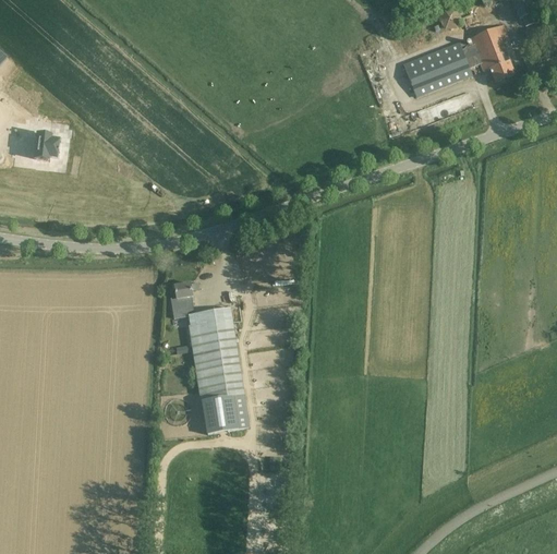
[(522,14),(527,25),(540,20),(535,9),(546,4),(544,0),(513,0),(520,15),(522,14)]
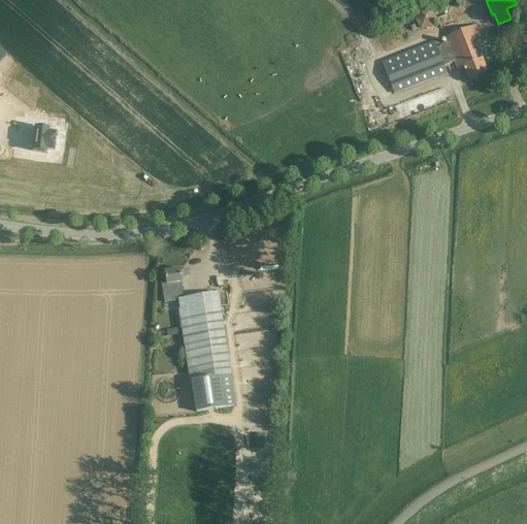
[(436,14),(430,5),(419,7),(415,17),(421,26),(431,25),(436,14)]
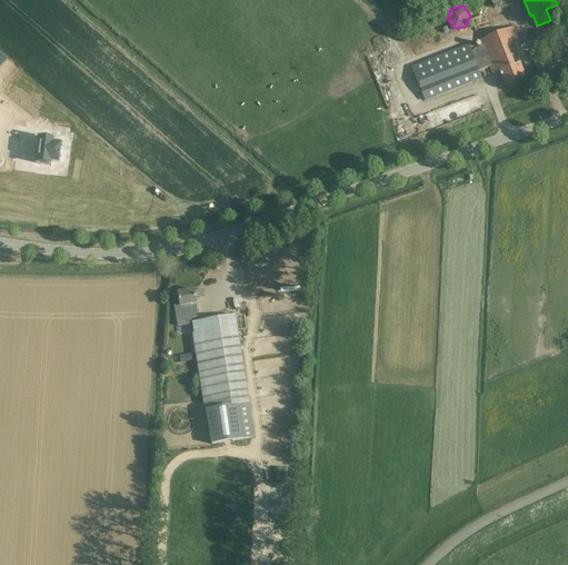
[(557,38),(550,20),(537,26),(534,27),(540,45),(557,38)]
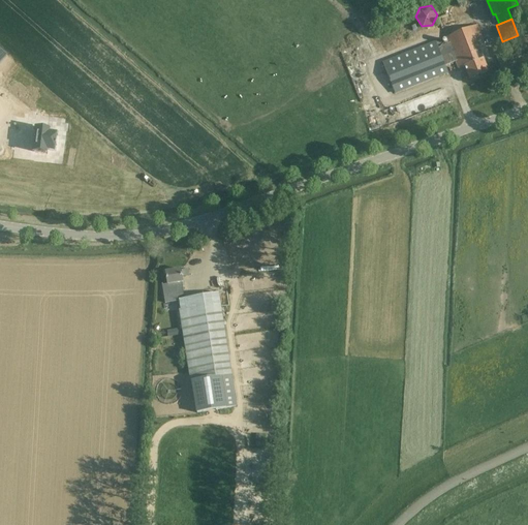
[(442,42),(439,34),(433,36),(433,38),(380,59),(394,91),(447,70),(444,62),(455,58),(458,65),(463,63),(468,75),(488,68),(474,34),(480,32),(476,22),(444,34),(447,40),(442,42)]
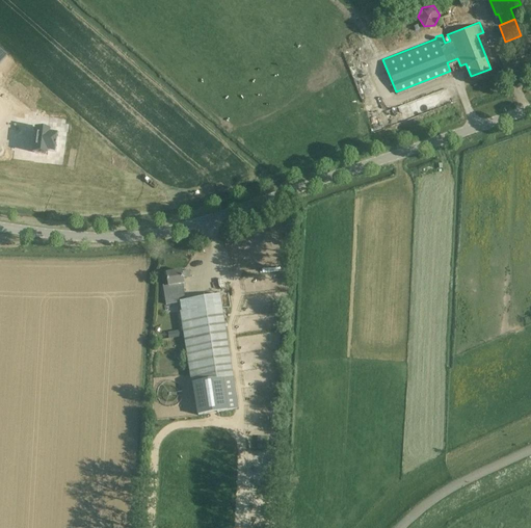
[(12,116),(23,104),(20,101),(8,113),(12,116)]
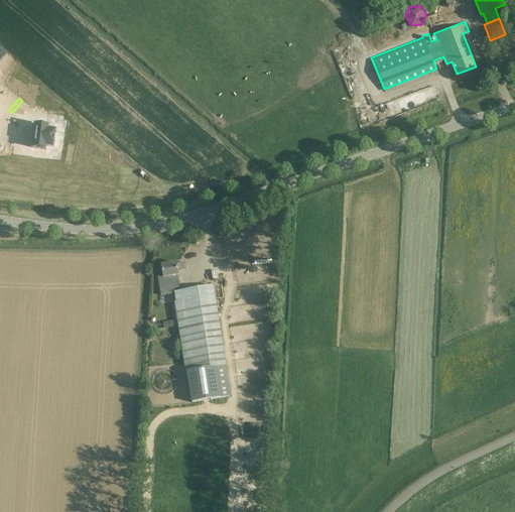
[(47,124),(35,123),(32,146),(45,147),(45,144),(54,145),(56,129),(47,128),(47,124)]
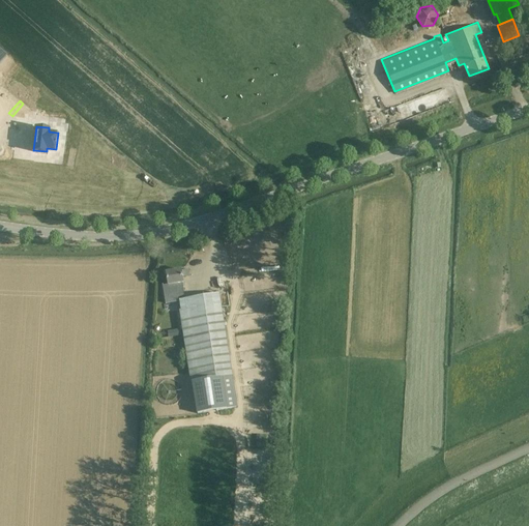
[(181,280),(182,280),(180,266),(165,268),(167,282),(162,283),(165,300),(179,298),(197,410),(236,404),(218,290),(184,295),(181,280)]
